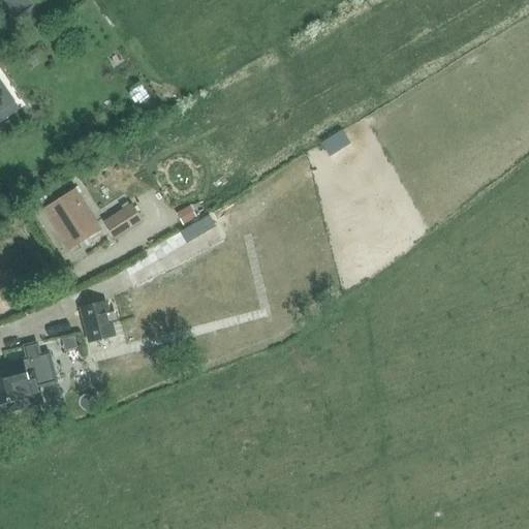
[(33,5),(28,0),(3,0),(16,18),(33,5)]
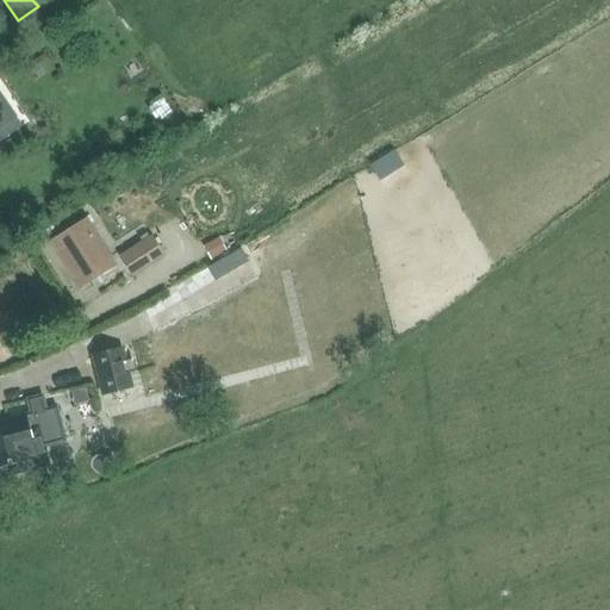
[(0,130),(14,120),(0,98),(0,130)]
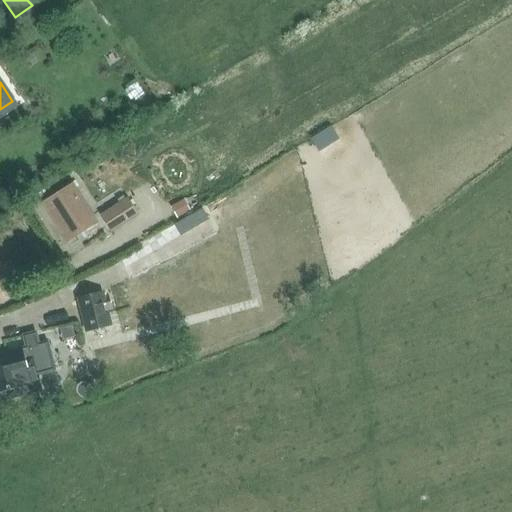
[(71,187),(44,204),(67,240),(94,223),(71,187)]
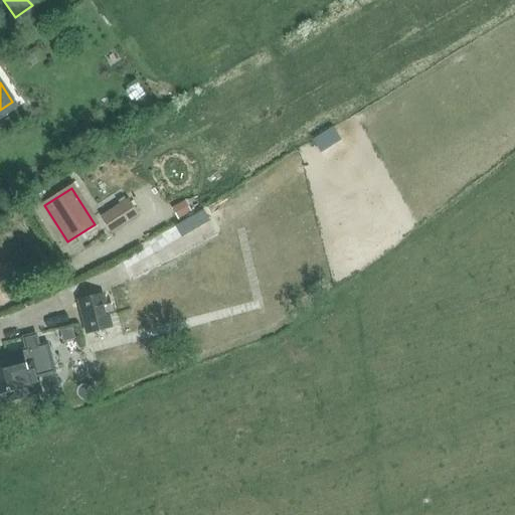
[(172,207),(178,218),(190,211),(184,200),(172,207)]
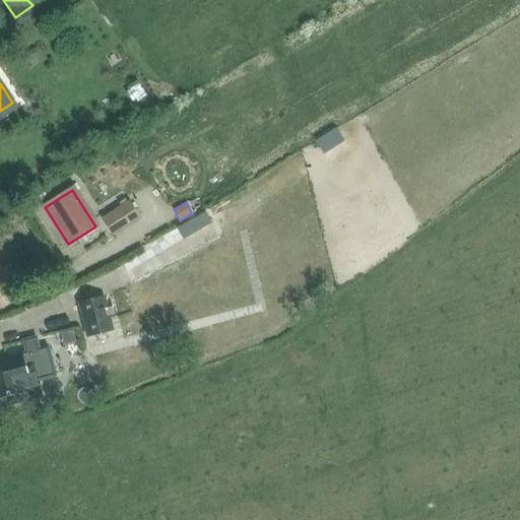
[(129,204),(104,220),(112,235),(137,217),(129,204)]
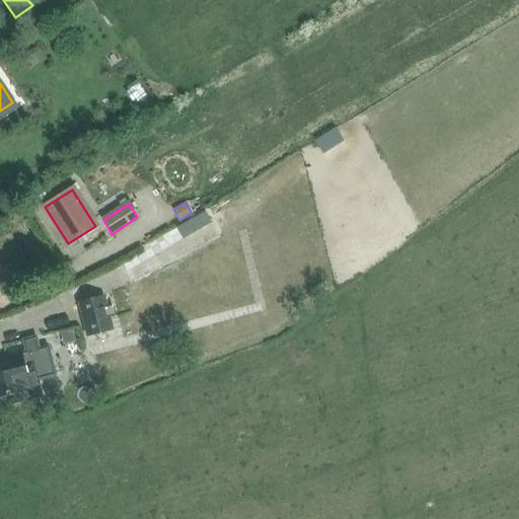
[(204,213),(176,229),(182,239),(210,223),(204,213)]
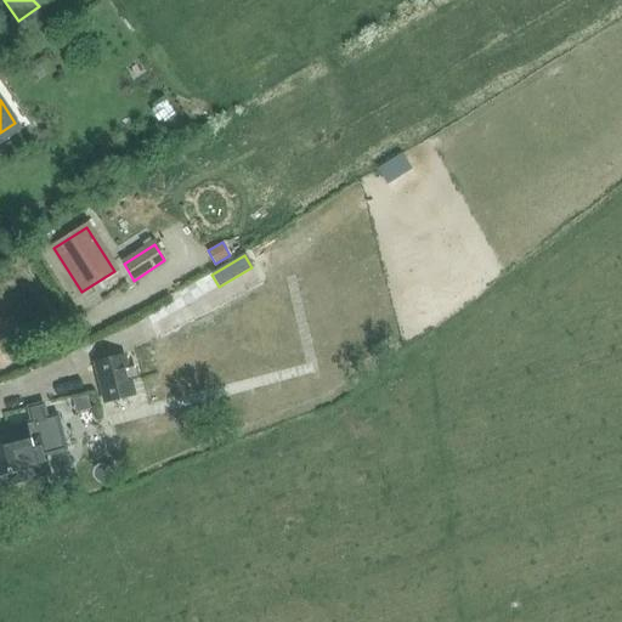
[(94,365),(105,403),(135,395),(124,356),(94,365)]
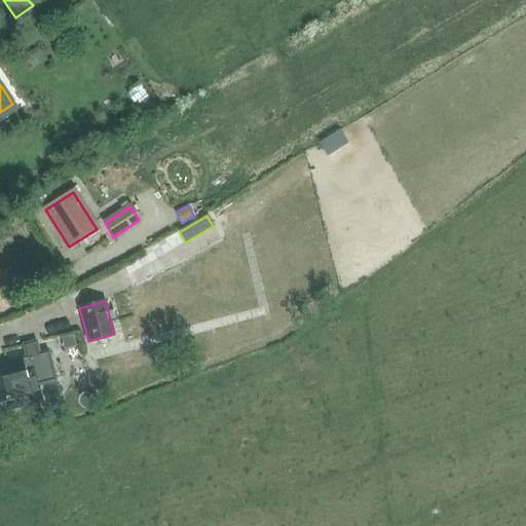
[(0,364),(0,403),(5,402),(7,411),(43,402),(39,386),(58,381),(49,351),(0,364)]
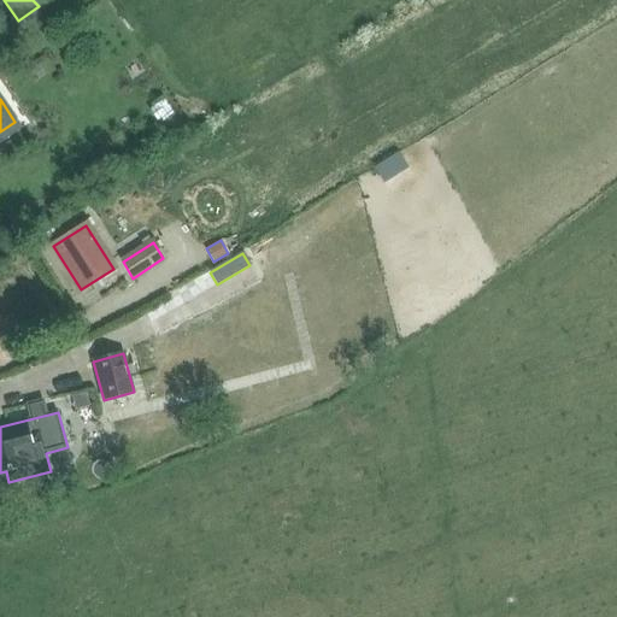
All buildings are outlined.
